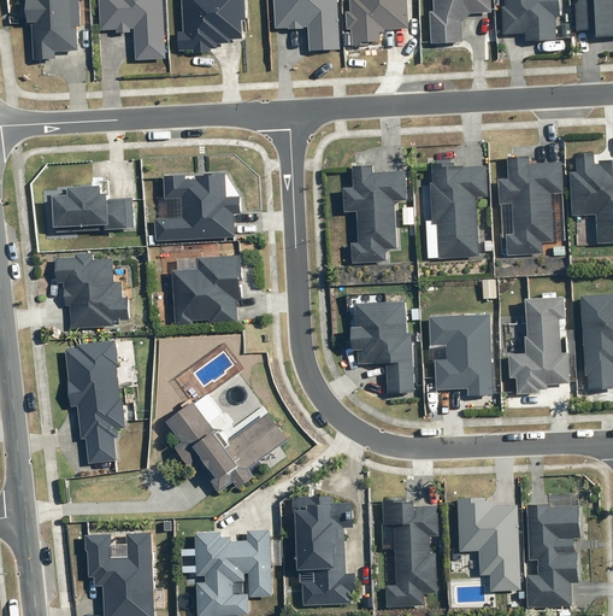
[(78,53),(75,0),(27,0),(30,63),(57,62),(56,54),(78,53)]
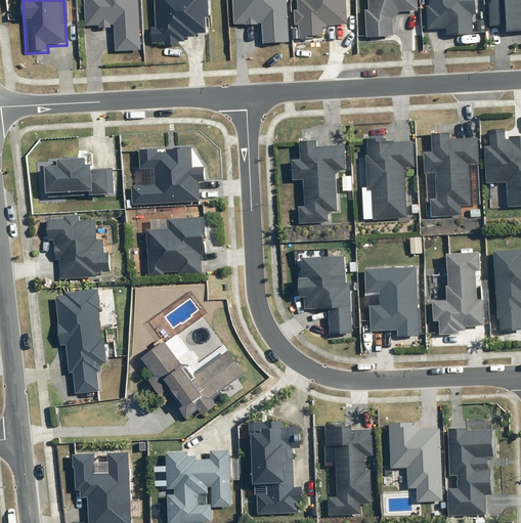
[(114,51),(140,50),(137,0),(82,0),(84,26),(98,25),(98,28),(110,27),(110,25),(113,25),(114,51)]
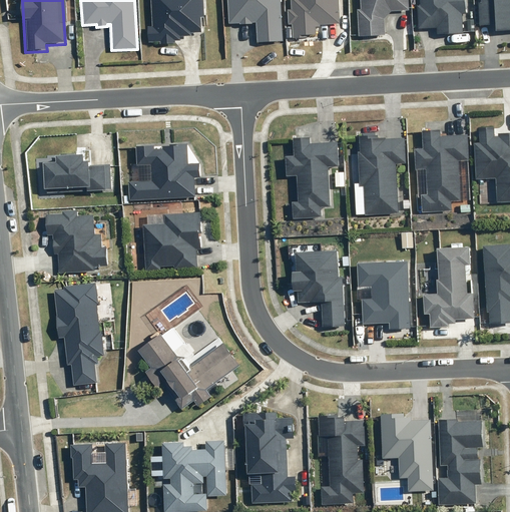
[(203,17),(202,0),(149,0),(151,26),(147,26),(147,42),(159,41),(159,44),(174,43),(174,40),(179,40),(179,36),(190,36),(190,32),(200,32),(200,17),(203,17)]
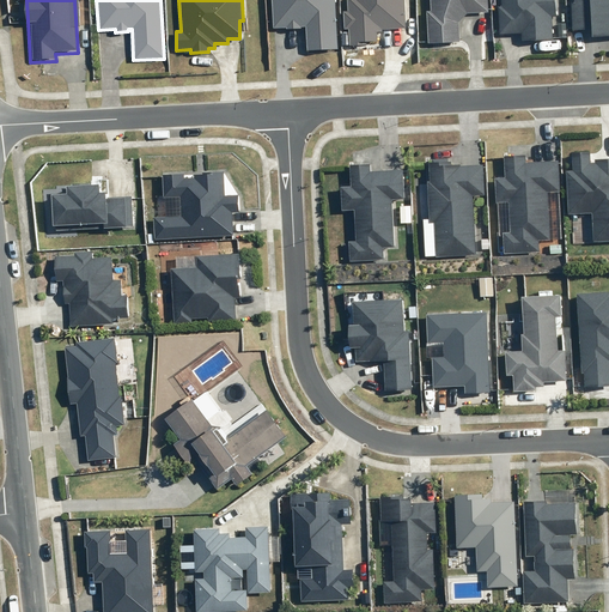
[(306,50),(336,49),(334,0),(270,0),(273,29),(305,26),(306,50)]
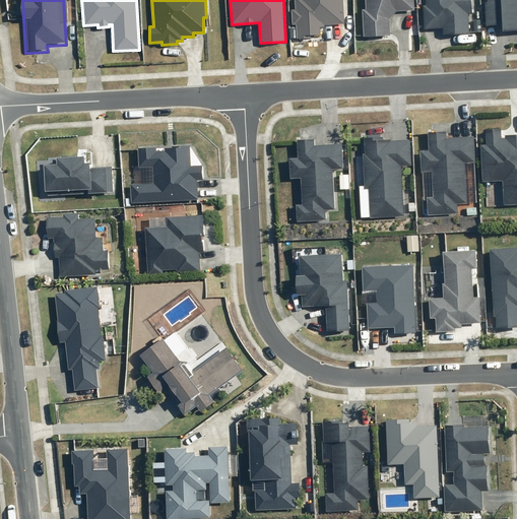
[(323,24),(344,23),(342,0),(294,0),(295,9),(291,10),(292,24),(296,24),(296,39),(310,38),(310,36),(320,35),(319,27),(324,26),(323,24)]
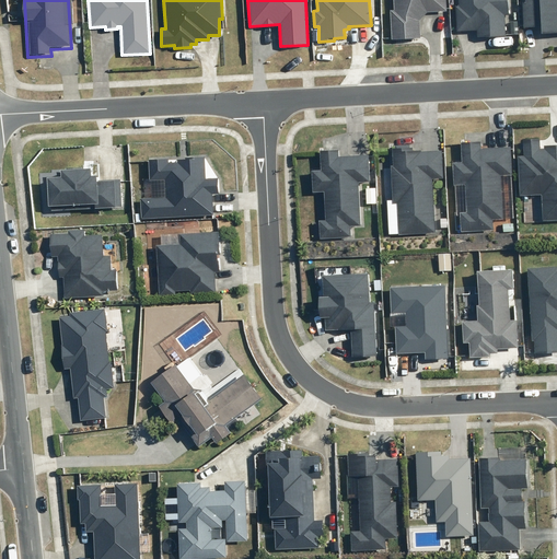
[(427,11),(445,11),(444,0),(392,0),(393,10),(390,10),(391,39),(419,38),(418,21),(427,11)]
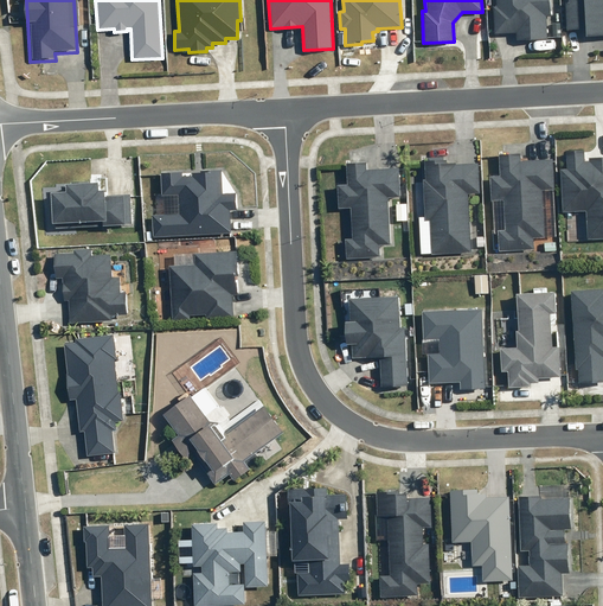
[(496,0),(498,7),(494,7),(495,31),(526,30),(526,37),(545,36),(544,14),(549,14),(547,0),(496,0)]
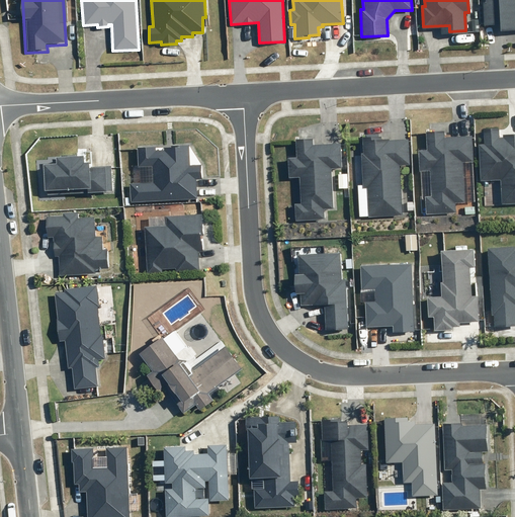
[(483,0),(484,27),(501,26),(501,33),(514,32),(514,0),(483,0)]
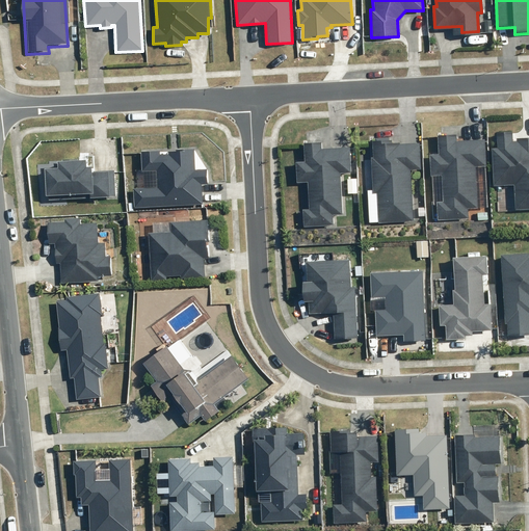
[(512,184),(513,209),(528,208),(528,136),(517,138),(517,140),(512,140),(511,132),(496,132),(497,148),(491,148),(493,185),(512,184)]
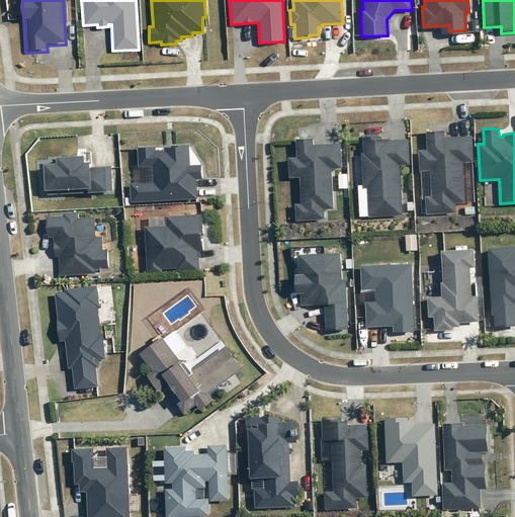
[(455,202),(464,201),(463,162),(473,162),(471,136),(443,138),(443,131),(426,132),(426,149),(417,149),(418,171),(429,170),(430,195),(425,195),(425,213),(455,211),(455,202)]
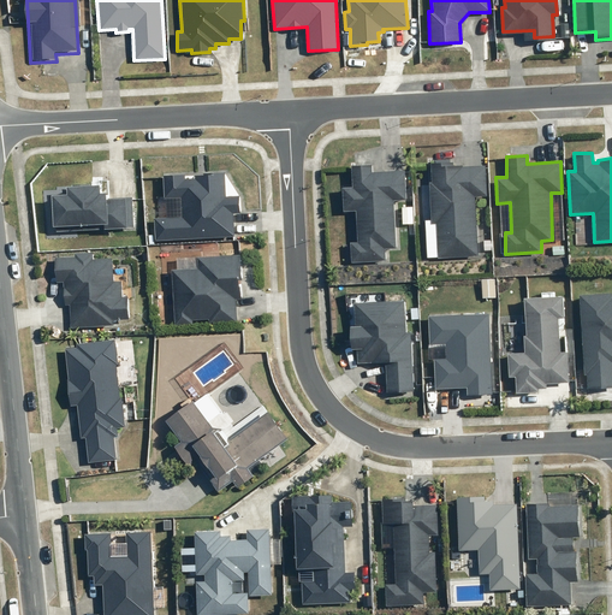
[(437,258),(479,256),(476,196),(486,196),(485,165),(453,166),(453,159),(431,160),(432,183),(428,183),(431,224),(435,224),(437,258)]
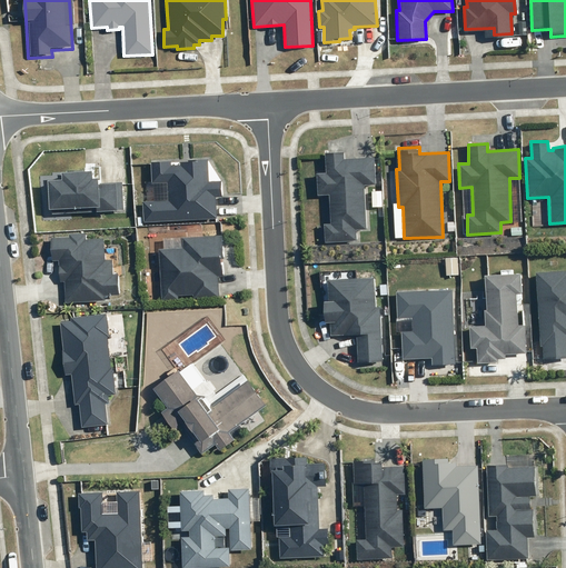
[(375,185),(374,157),(344,158),(344,152),(325,153),(326,172),(316,172),(317,196),(328,195),(329,223),(324,223),(325,241),(356,240),(356,229),(365,229),(363,186),(375,185)]
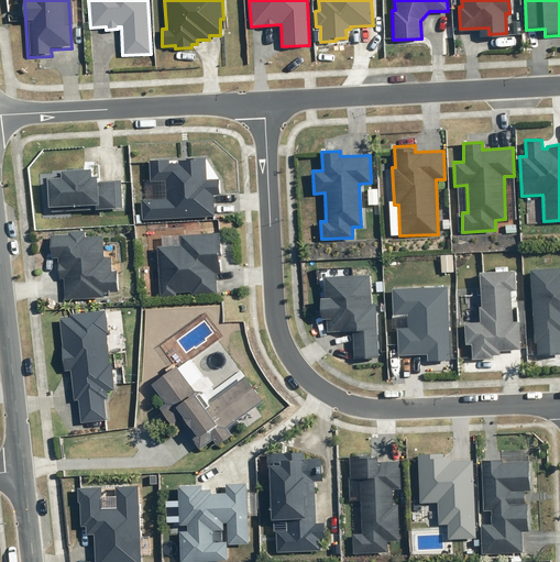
[(140,199),(141,220),(213,217),(212,195),(219,195),(218,179),(206,179),(205,158),(178,160),(178,163),(168,163),(168,160),(149,161),(150,182),(164,180),(165,198),(140,199)]
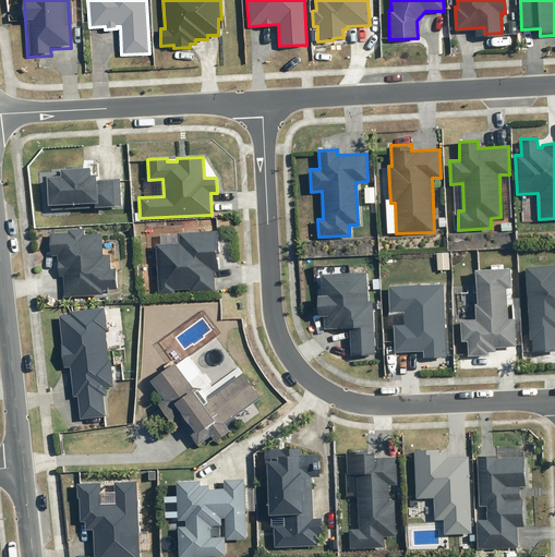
[(48,177),(49,209),(121,206),(119,179),(99,179),(99,174),(93,174),(93,168),(61,169),(62,176),(48,177)]
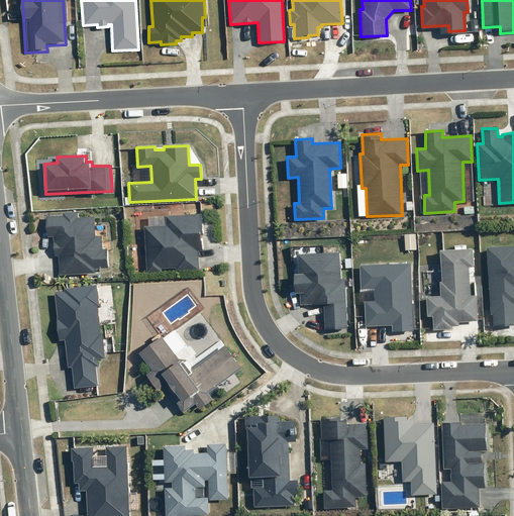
[(58,255),(59,275),(95,273),(95,269),(107,268),(107,248),(102,249),(102,235),(95,236),(94,216),(78,217),(78,211),(63,212),(63,215),(45,216),(46,237),(53,237),(54,256),(58,255)]
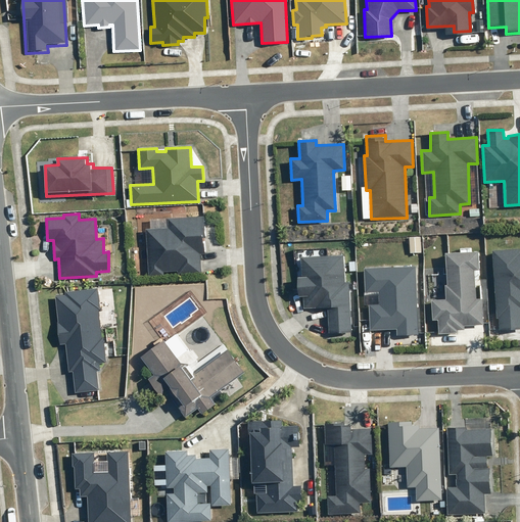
[(168,227),(145,228),(147,276),(163,275),(163,271),(177,271),(177,274),(200,273),(200,253),(205,253),(203,217),(167,218),(168,227)]
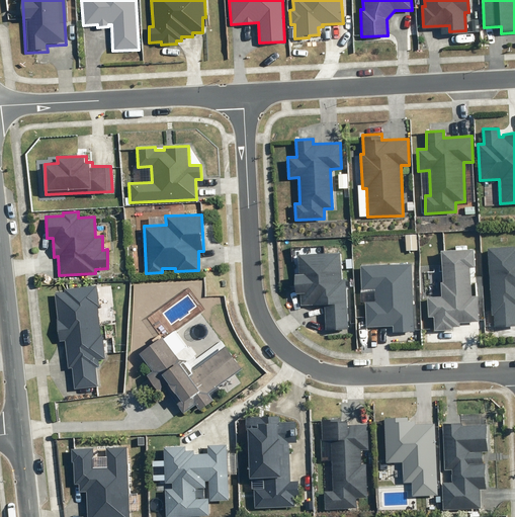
[(514,246),(489,247),(492,326),(514,324),(514,246)]
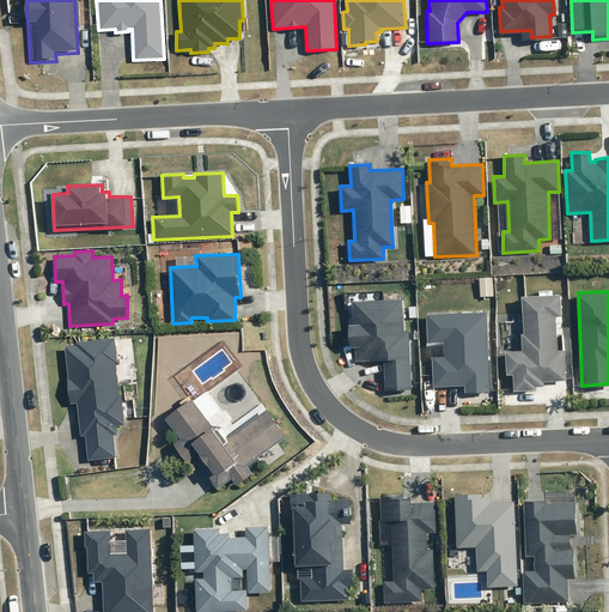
[(560,295),(522,296),(524,351),(505,352),(506,376),(512,376),(513,392),(536,391),(536,388),(543,387),(543,382),(565,381),(564,350),(558,351),(555,316),(561,316),(560,295)]
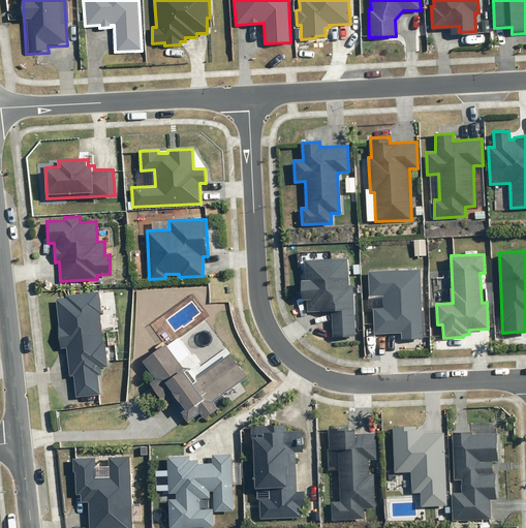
[(347,257),(304,259),(305,280),(301,280),(302,300),(306,300),(306,312),(331,311),(332,337),(354,336),(352,285),(348,285),(347,257)]
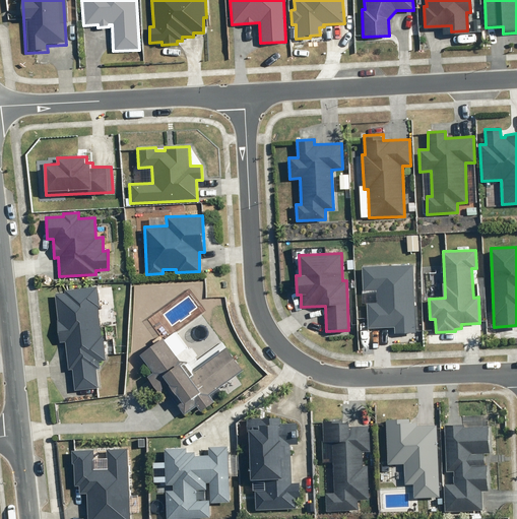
[(413,263),(361,265),(362,292),(375,290),(376,303),(366,304),(367,329),(393,327),(393,333),(416,332),(413,263)]
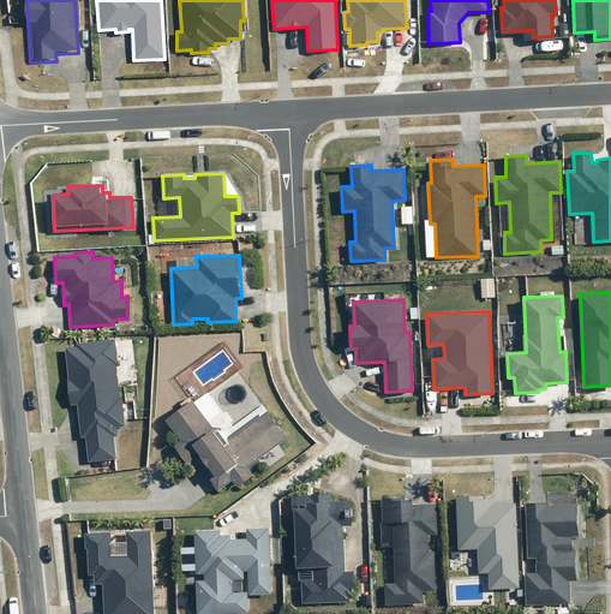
[(76,405),(79,437),(84,436),(87,462),(115,459),(113,436),(117,435),(115,427),(124,425),(121,397),(118,397),(115,363),(118,363),(115,339),(76,343),(76,347),(65,349),(71,405),(76,405)]
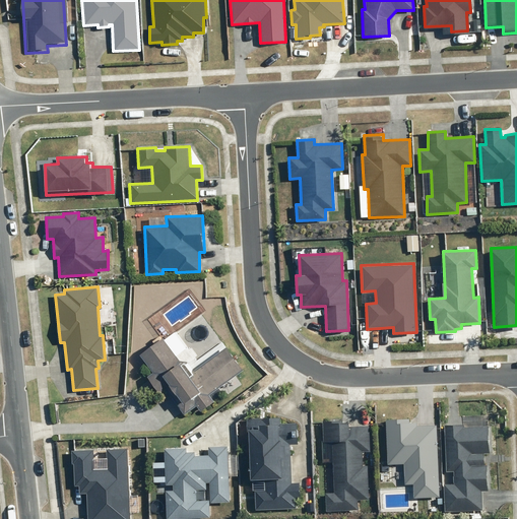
[(209,395),(243,370),(225,346),(189,374),(163,338),(139,355),(152,373),(147,377),(160,395),(167,391),(174,401),(184,414),(195,405),(200,411),(214,401),(209,395)]
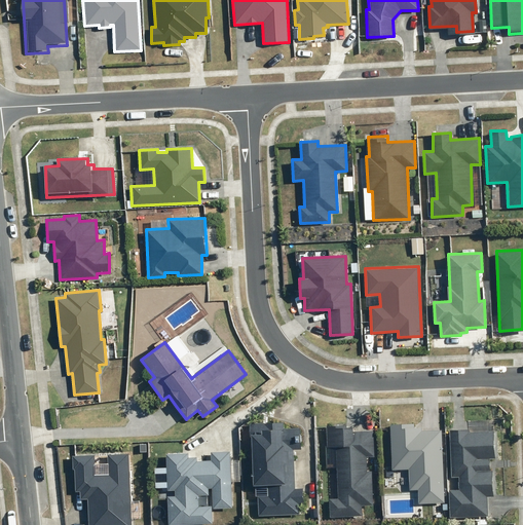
[(256,495),(257,515),(298,513),(298,502),(302,502),(302,487),(294,487),(293,448),(300,448),(299,427),(283,427),(283,421),(251,422),(254,484),(266,484),(266,494),(256,495)]
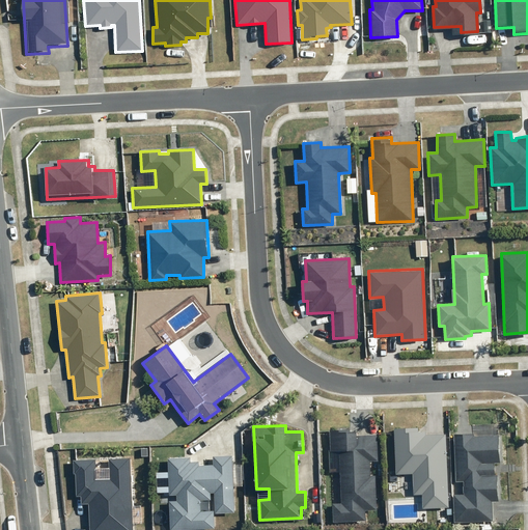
[(421,507),(447,507),(445,433),(424,434),(424,430),(417,430),(416,426),(393,427),(394,473),(412,472),(412,494),(421,494),(421,507)]
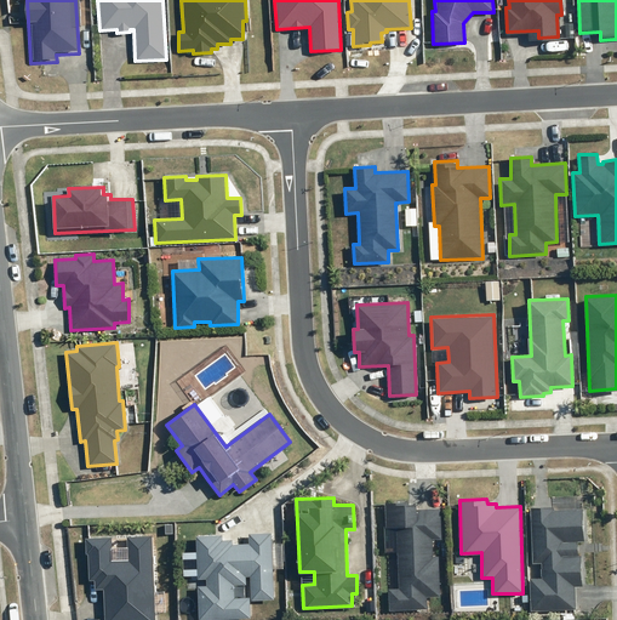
[(387,589),(388,609),(427,608),(426,596),(440,595),(439,555),(432,556),(432,538),(440,538),(439,507),(416,508),(416,501),(384,502),(384,527),(395,527),(398,587),(387,589)]
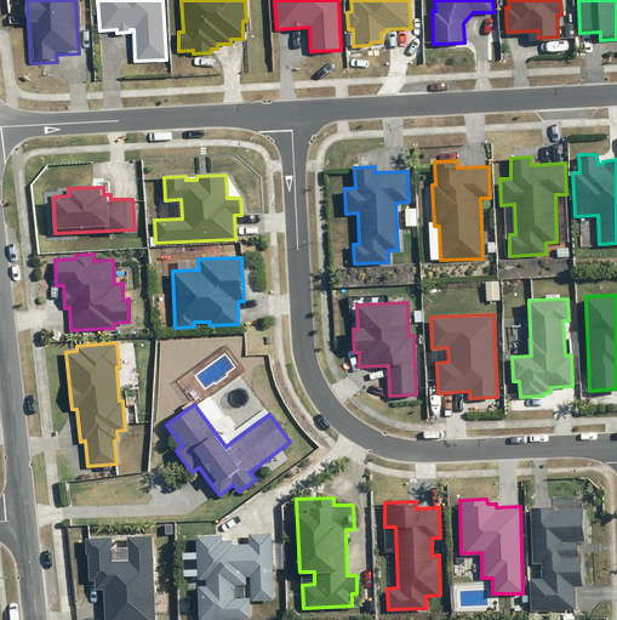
[(527,578),(529,610),(575,608),(573,586),(581,585),(580,555),(576,555),(576,540),(582,539),(581,507),(552,508),(552,506),(529,506),(531,562),(540,562),(541,578),(527,578)]
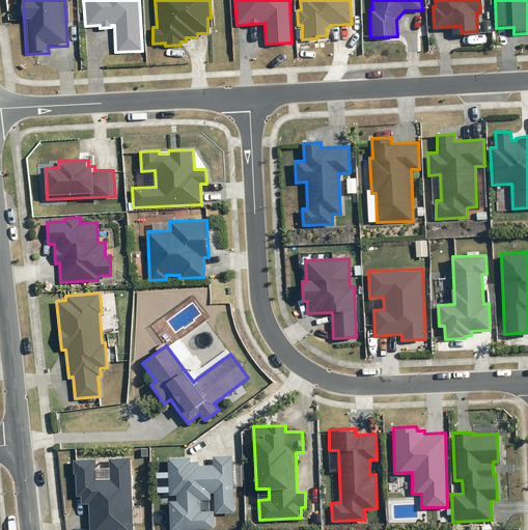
[(170,502),(171,527),(212,526),(212,512),(198,512),(197,497),(209,497),(209,490),(216,490),(217,510),(233,509),(231,454),(214,455),(215,465),(189,466),(189,455),(169,456),(170,492),(178,492),(179,502),(170,502)]
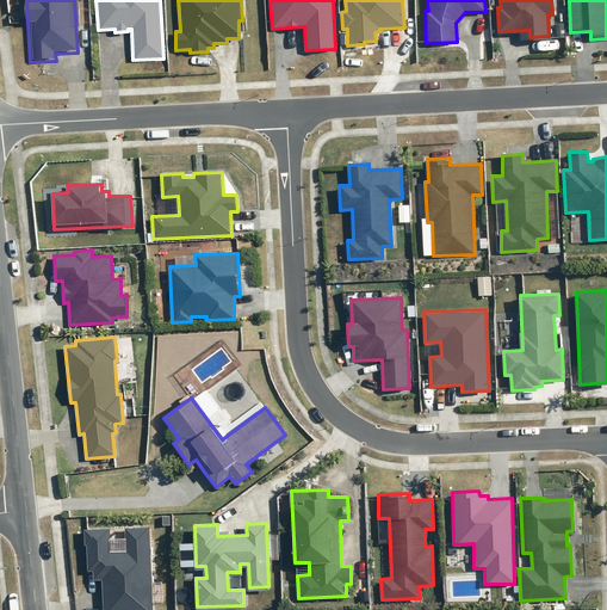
[(101,609),(152,609),(149,527),(124,527),(125,549),(110,550),(109,528),(84,529),(85,570),(92,570),(92,579),(100,579),(101,609)]
